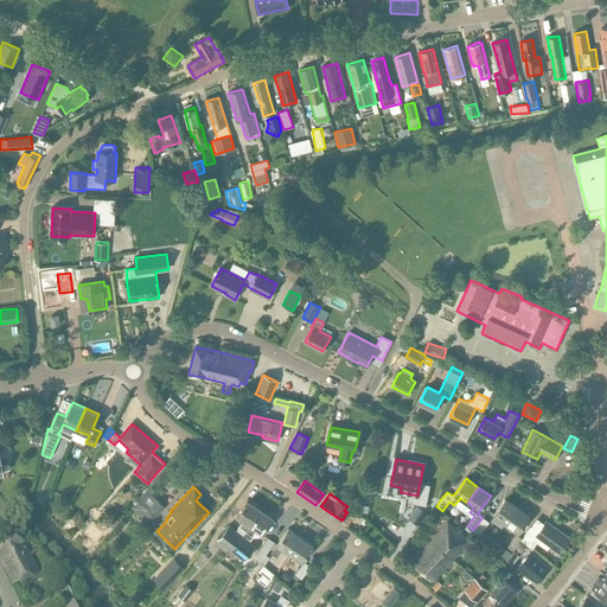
[(157,517),(166,506),(157,498),(147,509),(157,517)]
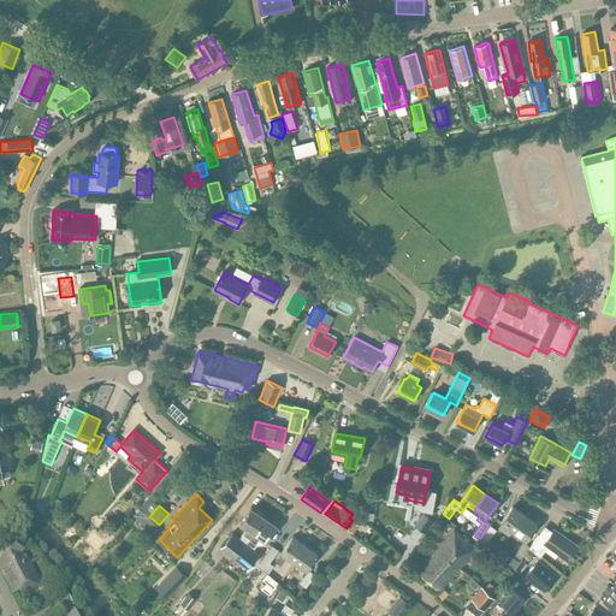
[(513,531),(525,515),(513,505),(501,522),(513,531)]
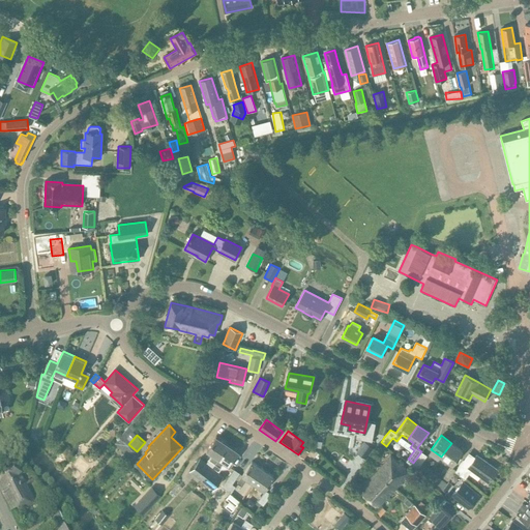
[(209,460),(214,464),(227,444),(216,437),(207,450),(212,453),(209,460)]
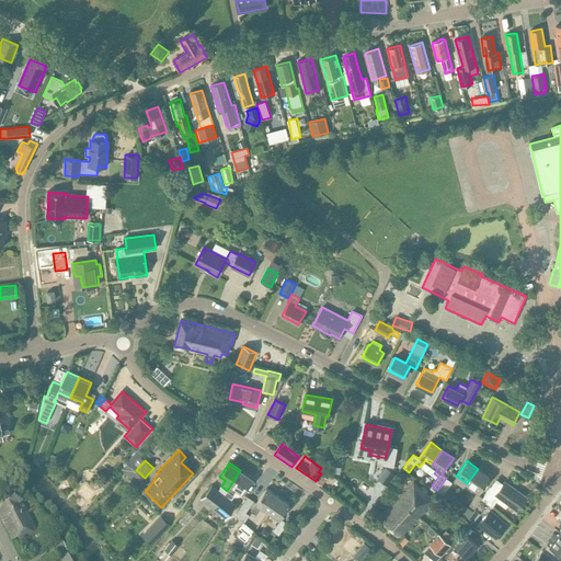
[(386,468),(378,479),(387,485),(395,474),(386,468)]
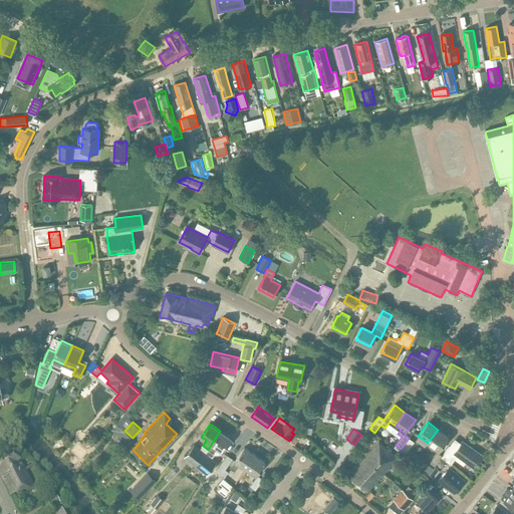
[(438,430),(428,443),(439,451),(449,438),(438,430)]
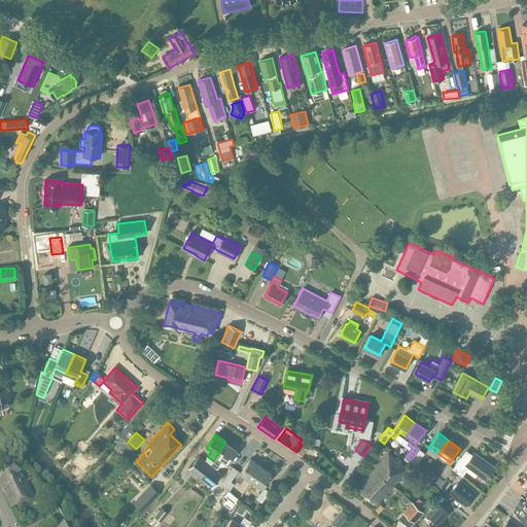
[(213,461),(219,464),(223,459),(229,462),(237,450),(225,442),(213,461)]
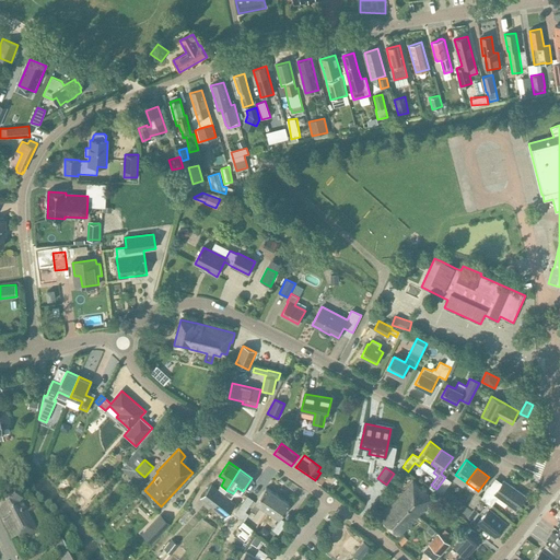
[(445,477),(436,489),(442,493),(451,481),(445,477)]
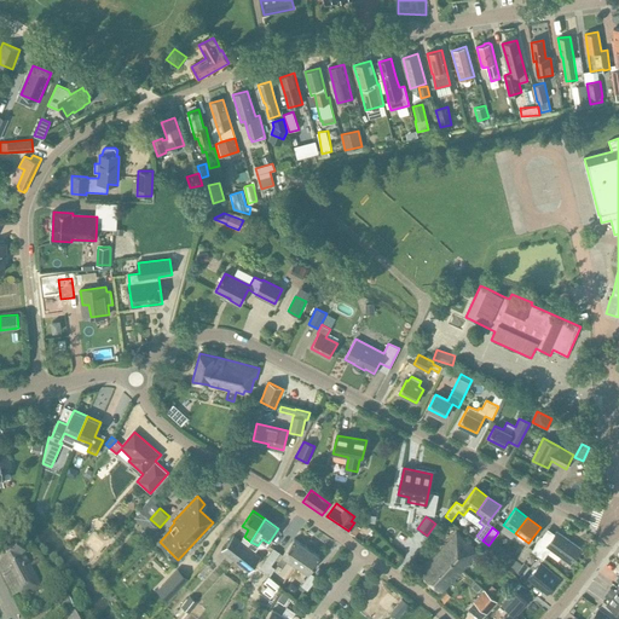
[(557,531),(547,547),(571,563),(580,548),(557,531)]
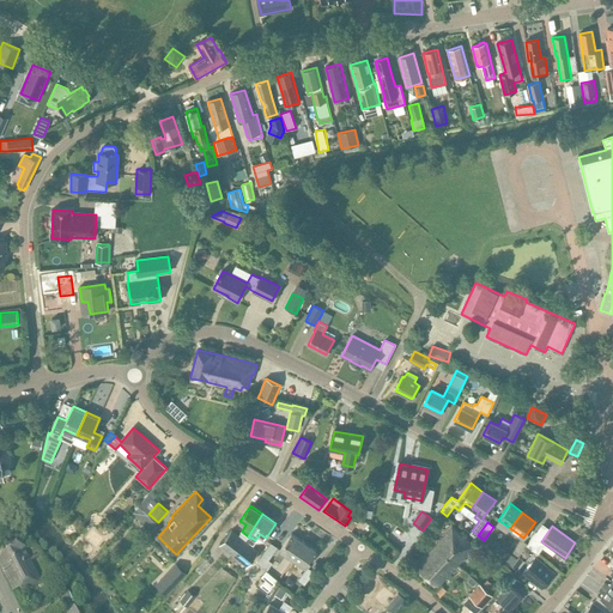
[(457,564),(473,546),(473,545),(473,544),(454,527),(453,527),(436,545),(457,564)]
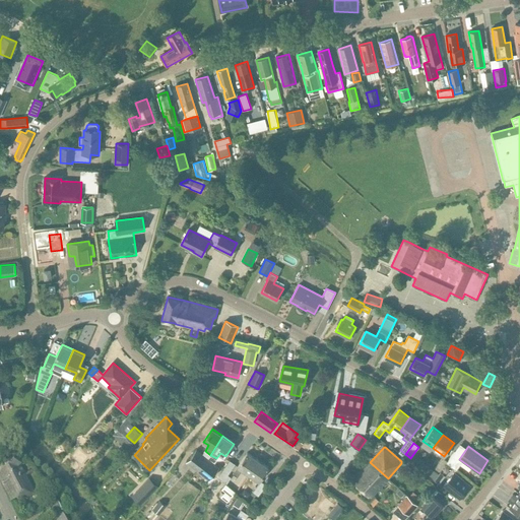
[(198,471),(208,458),(196,448),(186,461),(198,471)]
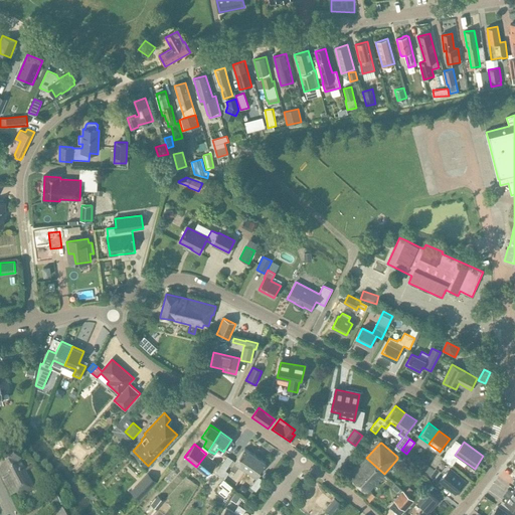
[(450,448),(443,457),(442,458),(452,466),(457,459),(452,455),(455,451),(450,448)]
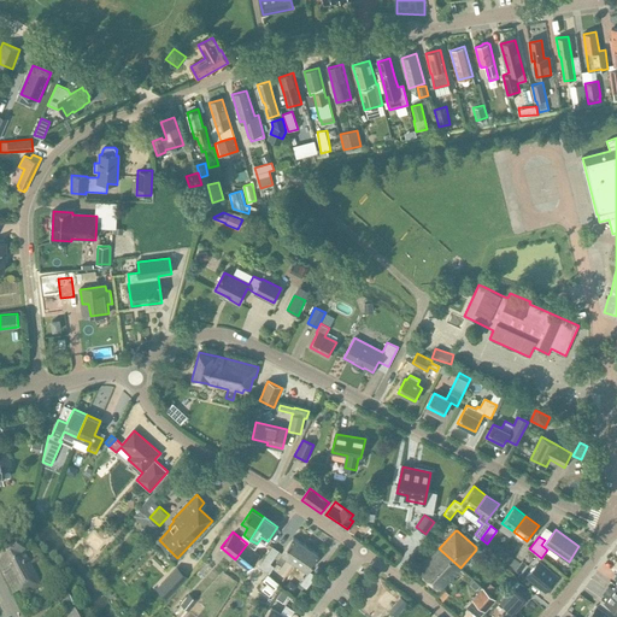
[(276,562),(281,565),(287,557),(294,563),(306,546),(293,538),(282,553),(276,562)]
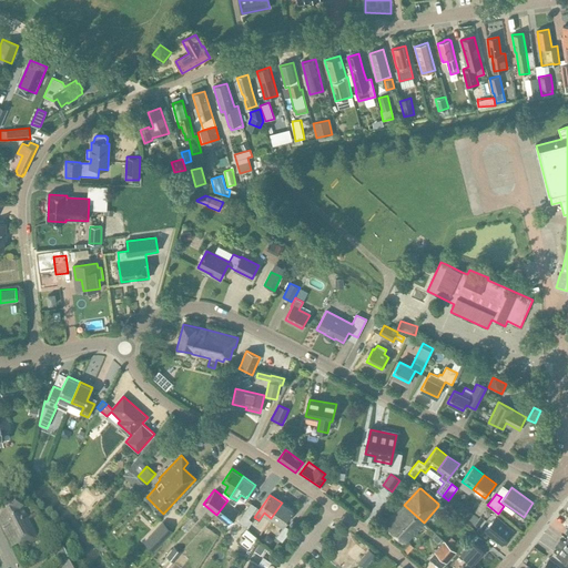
[(474,511),(479,516),(487,505),(488,504),(483,499),(474,511)]
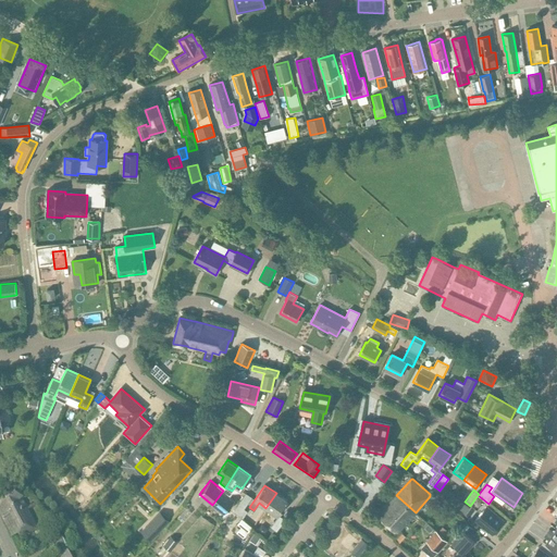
[(0,502),(0,511),(13,535),(26,528),(31,534),(37,530),(22,500),(24,499),(19,491),(0,502)]
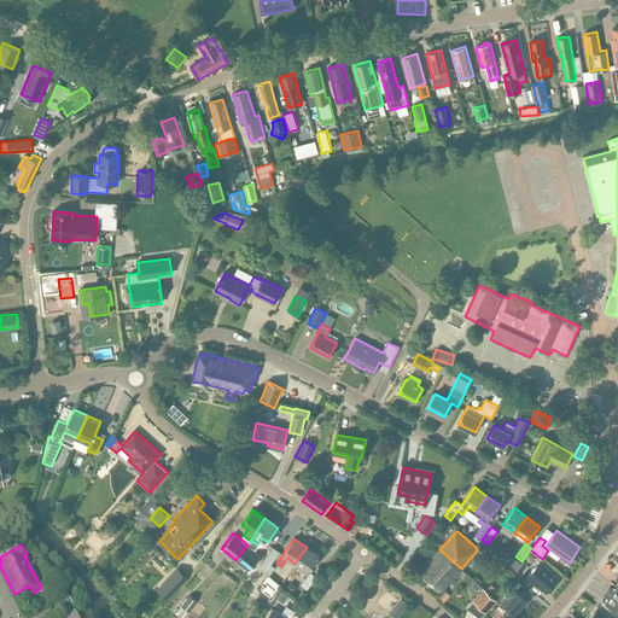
[(248,544),(235,560),(249,570),(261,555),(248,544)]
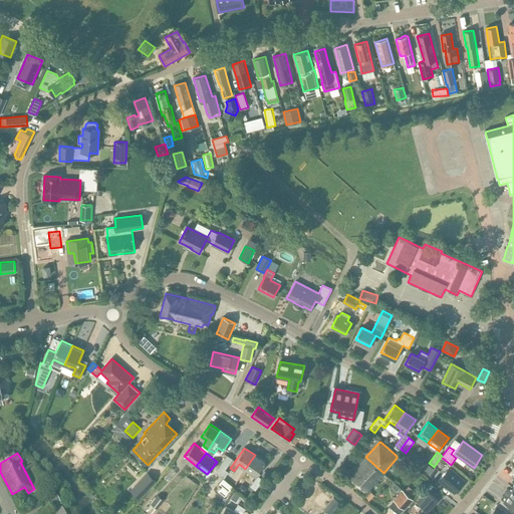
[(215,472),(224,478),(228,472),(225,470),(232,459),(227,455),(215,472)]
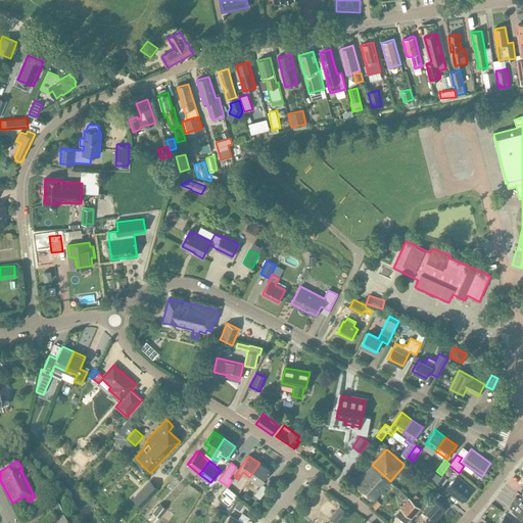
[(259,463),(249,477),(260,484),(270,470),(259,463)]
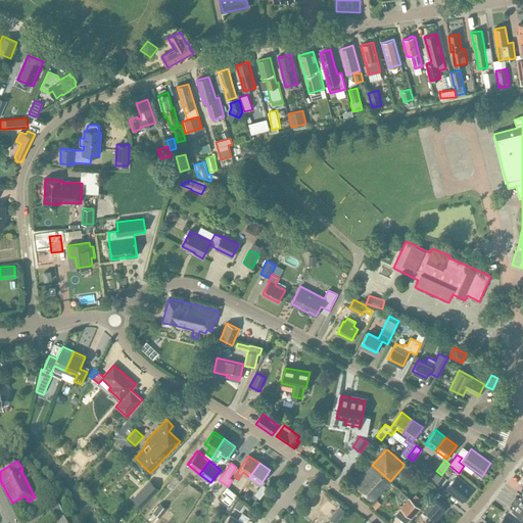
[(372,465),(355,482),(375,498),(390,481),(372,465)]
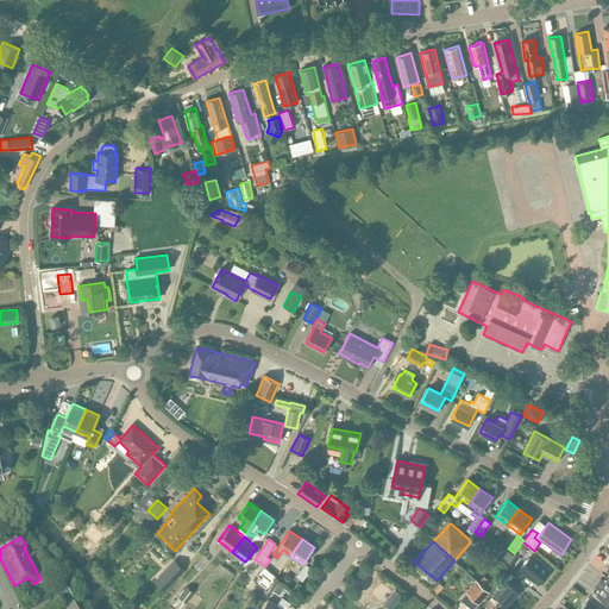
[(506,565),(512,570),(521,558),(515,553),(506,565)]
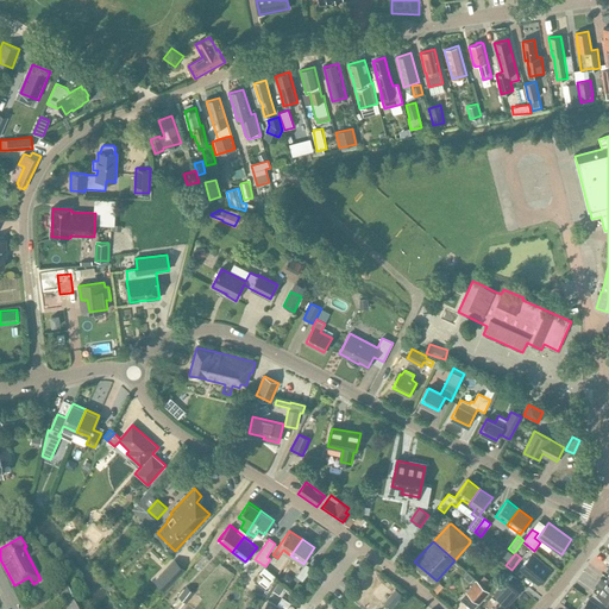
[(532,554),(520,569),(538,584),(550,569),(532,554)]
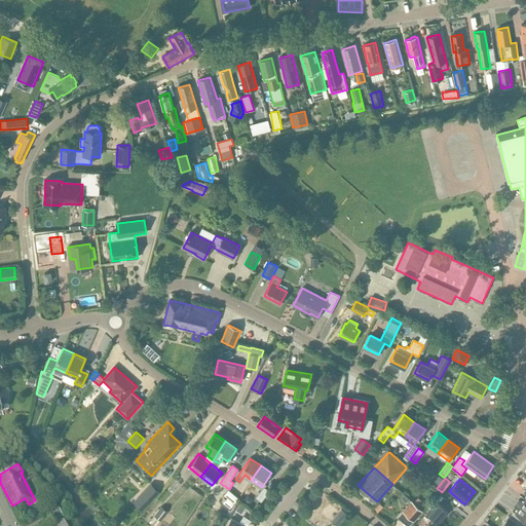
[(151,485),(137,500),(145,508),(159,492),(151,485)]
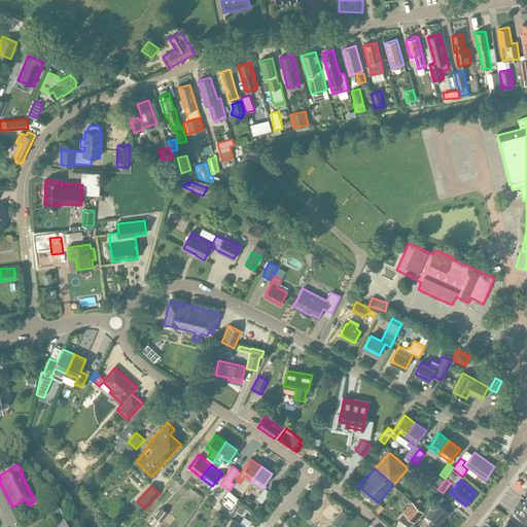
[(270,492),(265,488),(256,498),(261,502),(270,492)]
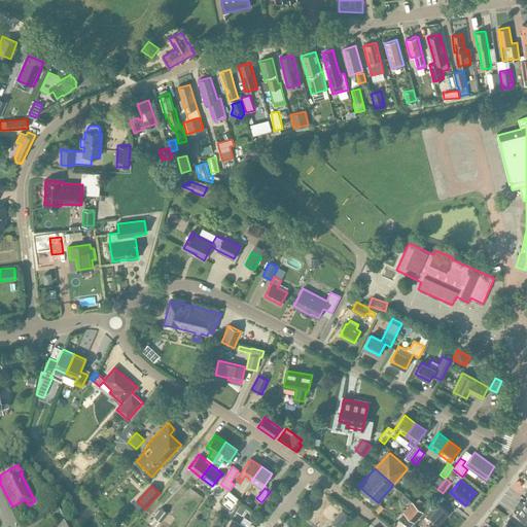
[(517,504),(526,511),(526,500),(524,503),(520,500),(517,504)]
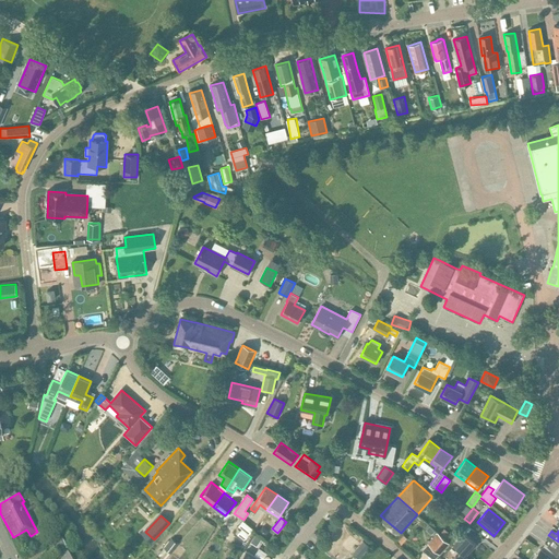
[(449,544),(437,533),(428,544),(440,555),(449,544)]
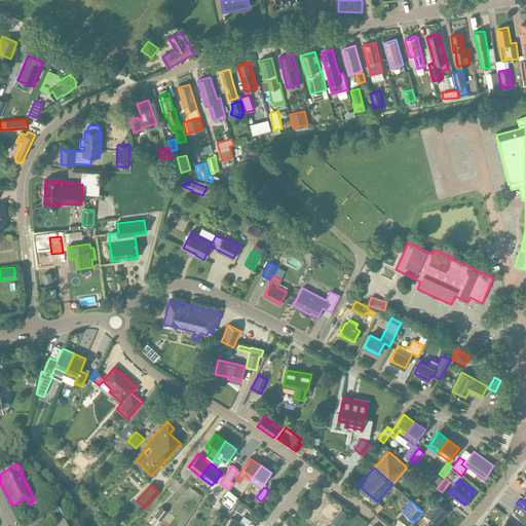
[(426,525),(441,525),(438,523),(448,512),(437,501),(426,513),(434,520),(429,524),(426,525)]
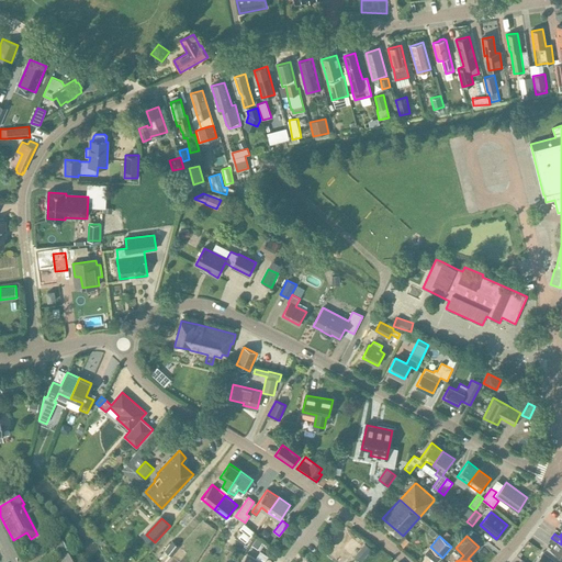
[(561,544),(551,538),(549,541),(553,544),(551,548),(559,553),(561,555),(561,544)]
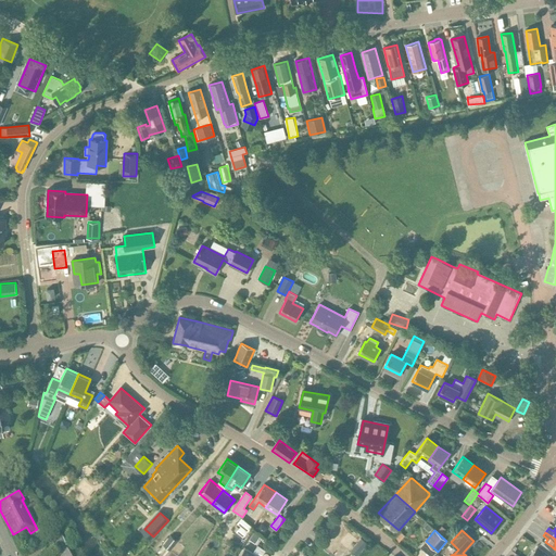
[(158,555),(164,555),(169,550),(169,551),(178,541),(171,534),(163,544),(158,552),(161,554),(158,555)]
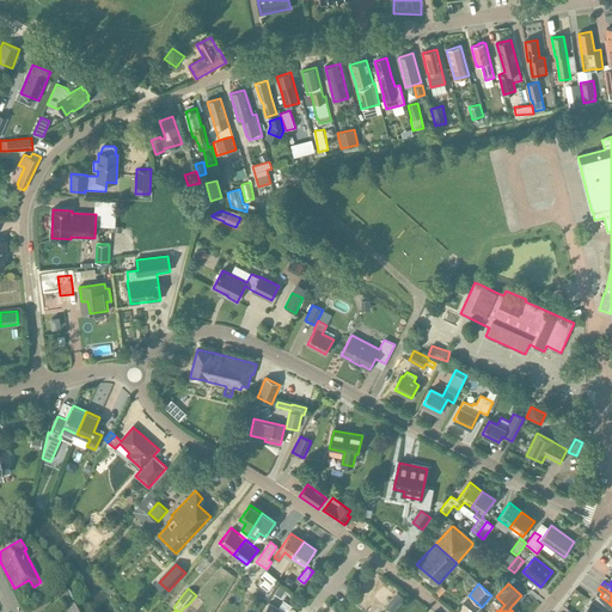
[(60,610),(73,604),(67,592),(54,599),(60,610)]
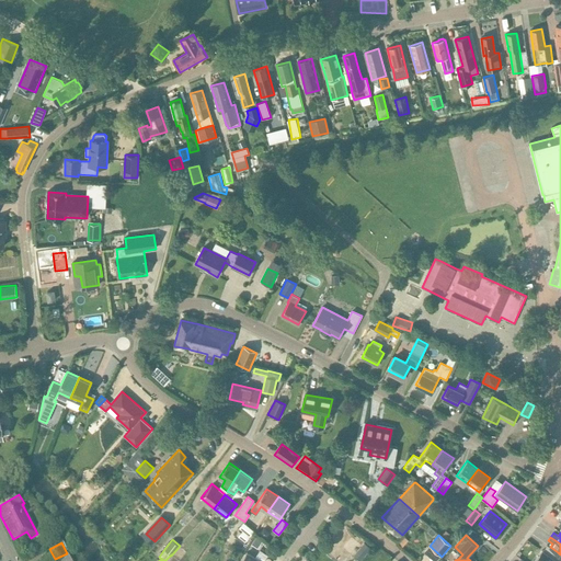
[(534,560),(550,560),(558,552),(550,547),(548,545),(542,551),(542,550),(534,560)]
